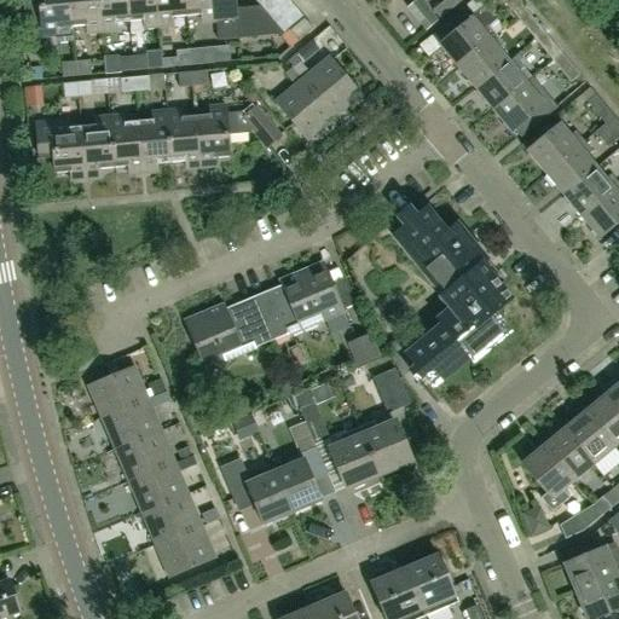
[(69,0),(23,0),(27,39),(55,35),(56,44),(74,42),(73,28),(69,0)]
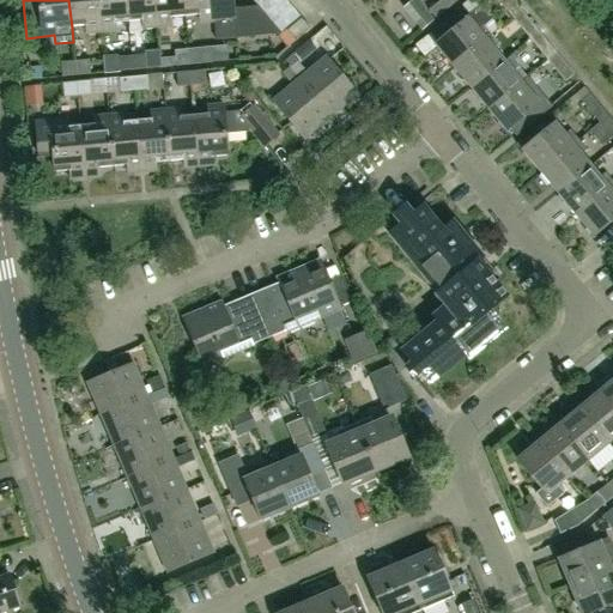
[(101,32),(97,0),(68,0),(72,28),(85,25),(86,34),(101,32)]
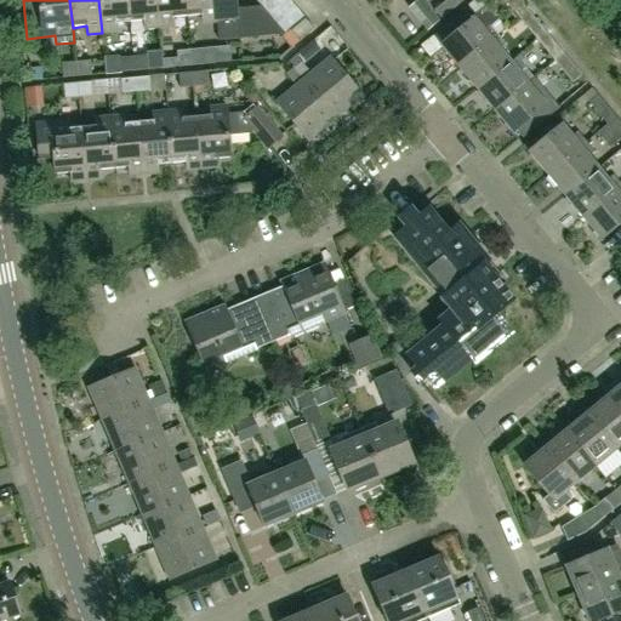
[(130,23),(127,0),(98,0),(102,33),(115,32),(115,24),(130,23)]
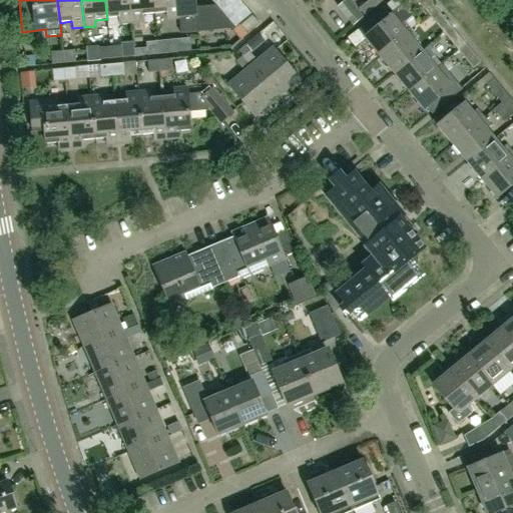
[(105,0),(107,19),(119,18),(120,24),(132,23),(129,0),(105,0)]
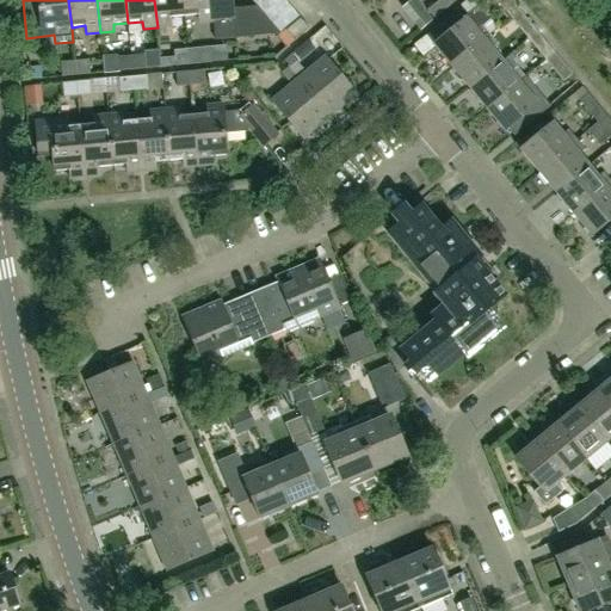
[(154,0),(158,28),(171,26),(170,18),(184,17),(181,0),(154,0)]
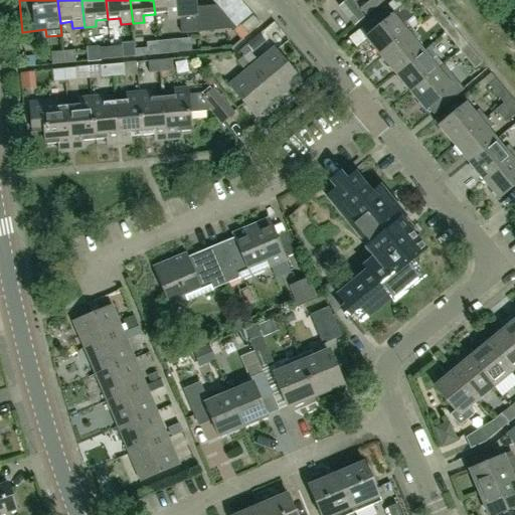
[(153,0),(155,14),(166,13),(167,19),(179,18),(180,34),(198,32),(195,0),(153,0)]
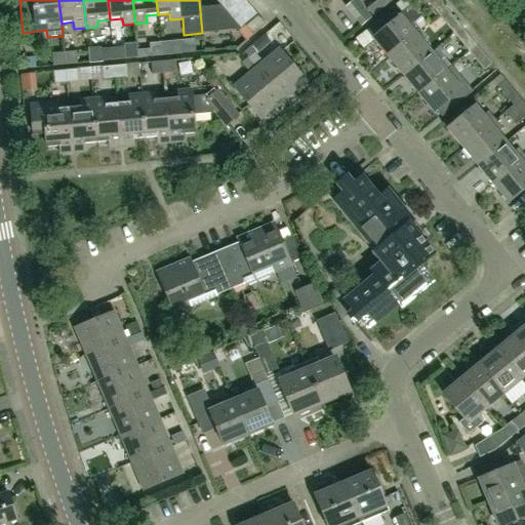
[(241,0),(223,0),(219,3),(221,6),(227,12),(241,0)]
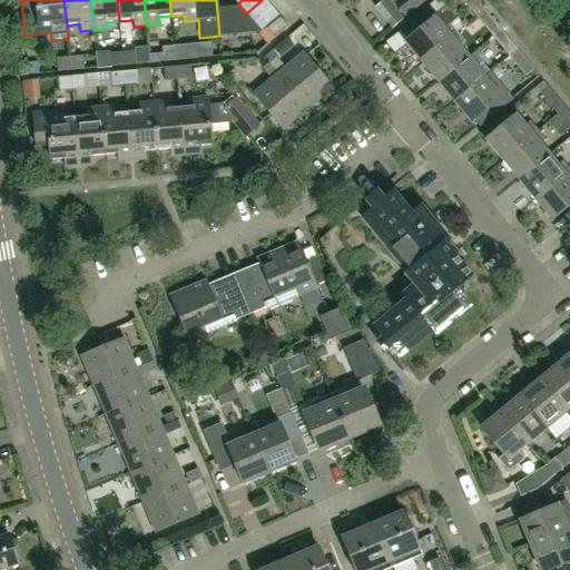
[(254,22),(272,8),(265,0),(262,0),(246,13),(254,22)]
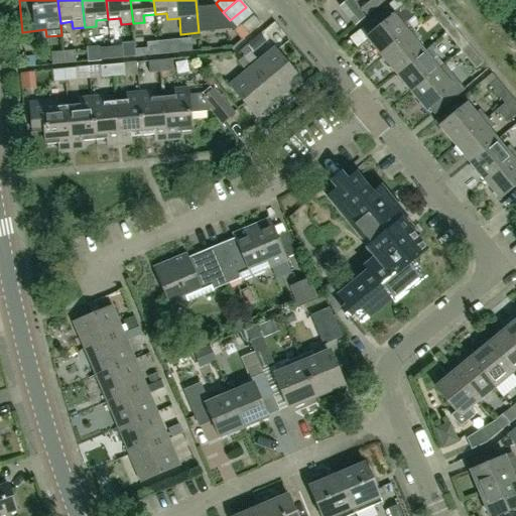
[(347,0),(339,7),(355,26),(365,18),(350,0),(347,0)]
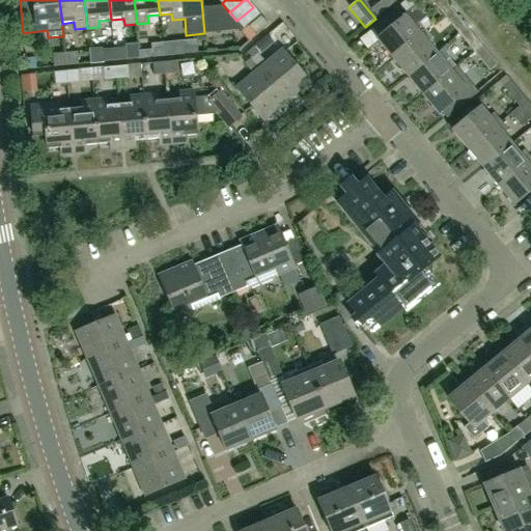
[(395,2),(393,0),(382,0),(370,9),(378,18),(395,2)]
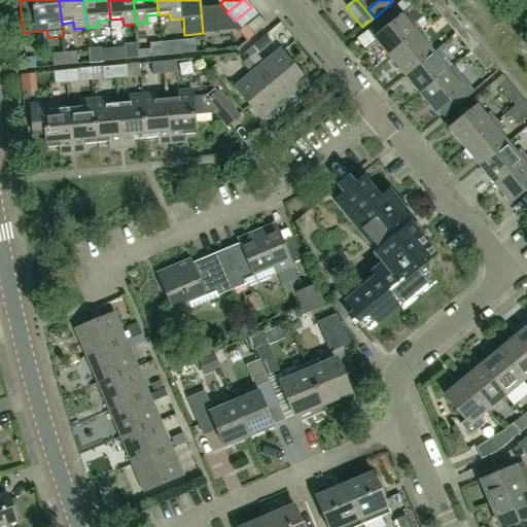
[(441,15),(448,9),(440,0),(422,0),(427,5),(430,3),(441,15)]
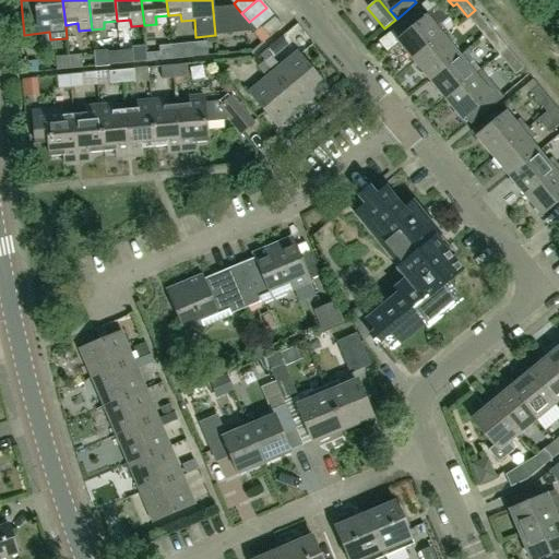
[(414,61),(449,32),(442,24),(449,18),(438,6),(428,13),(423,7),(392,32),(400,39),(396,42),(414,61)]
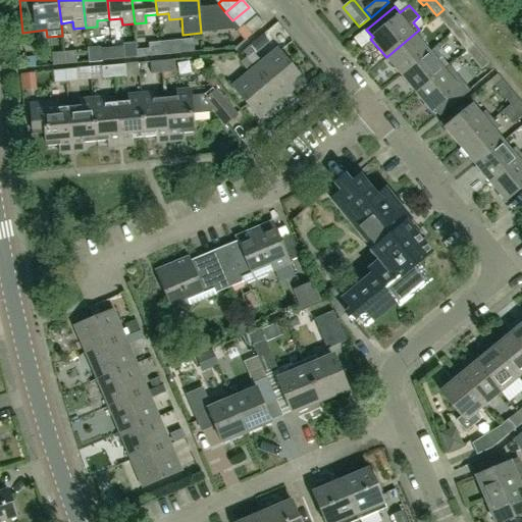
[(256,15),(249,7),(232,20),(240,29),(244,25),(245,25),(256,15)]
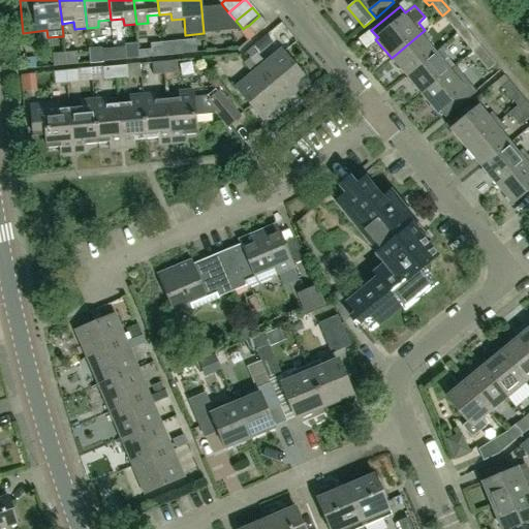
[(449,9),(442,16),(457,34),(465,28),(449,9)]
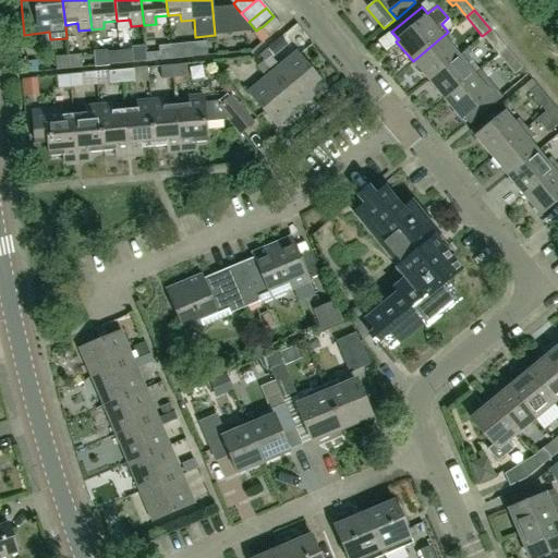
[(274,16),(262,27),(269,37),(281,26),(274,16)]
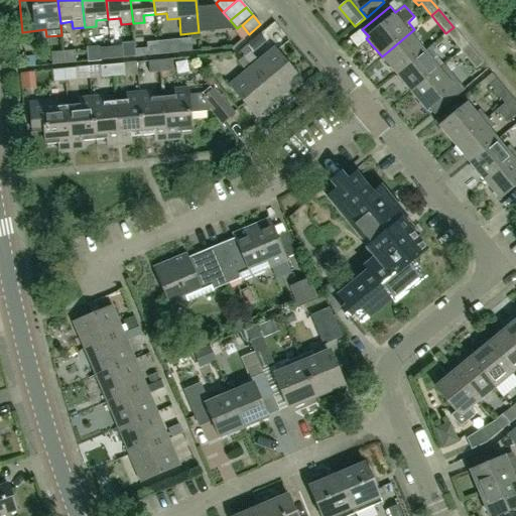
[(421,38),(414,29),(382,56),(396,75),(424,51),(417,41),(421,38)]
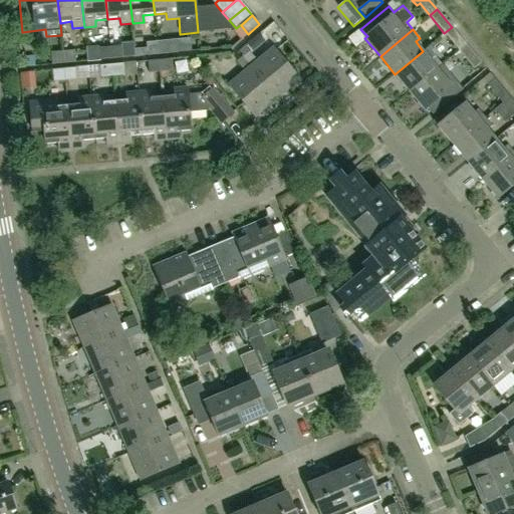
[(158,43),(159,55),(180,53),(178,39),(158,41),(158,43)]
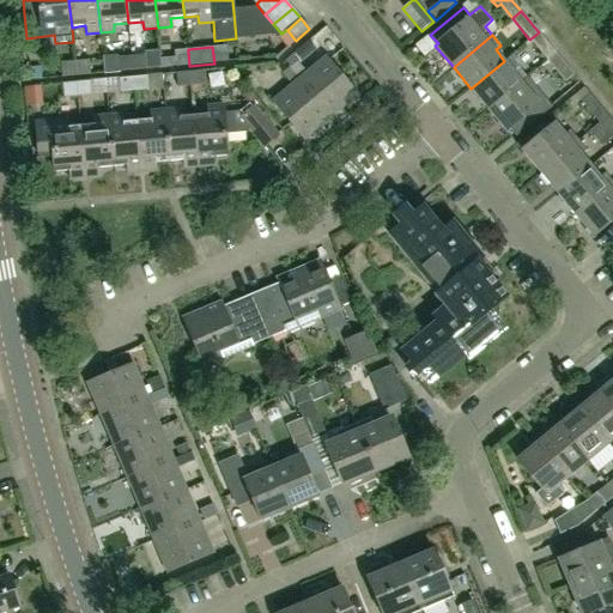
[(162,68),(161,56),(161,49),(144,52),(145,55),(132,56),(133,71),(145,70),(145,71),(162,68)]
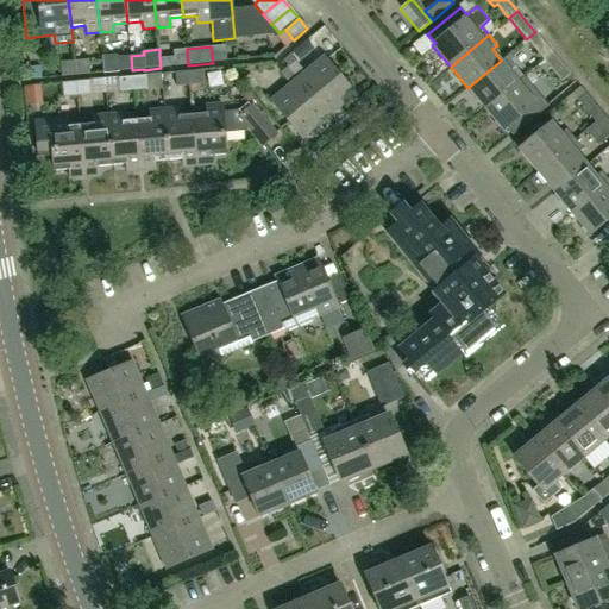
[(188,66),(187,51),(173,52),(174,67),(188,66)]
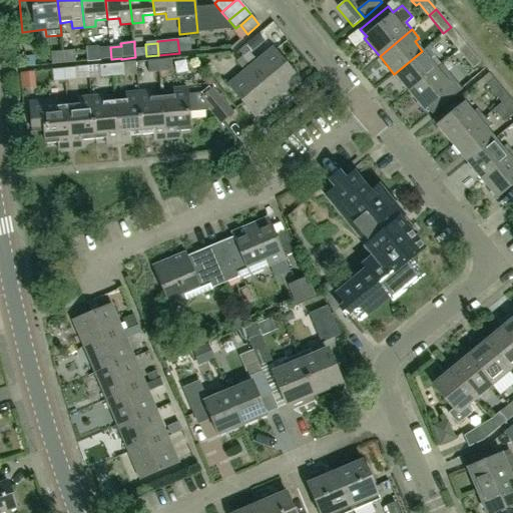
[(466,45),(458,51),(473,69),(480,63),(466,45)]
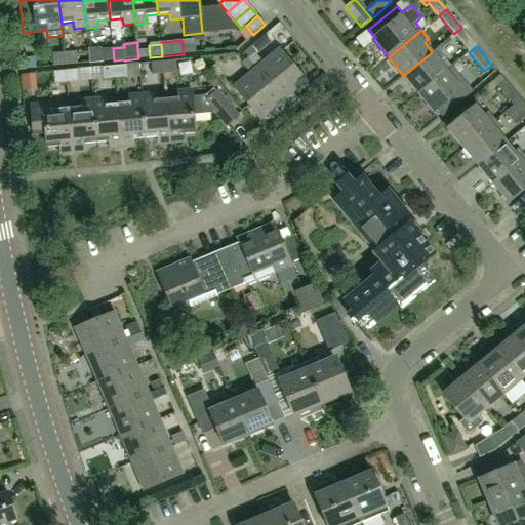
[(114,61),(113,48),(87,50),(89,64),(114,61)]
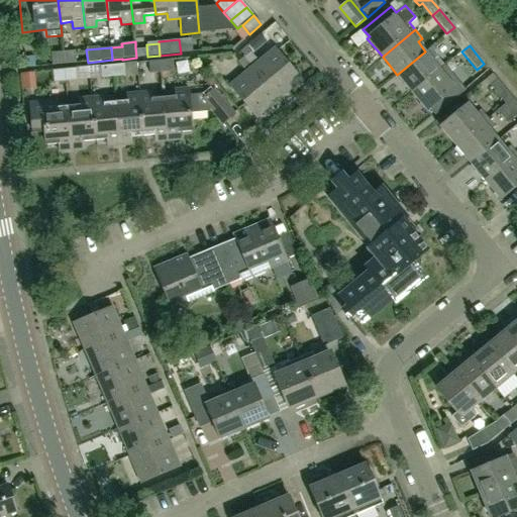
[(251,67),(279,99),(302,80),(275,47),(259,61),(250,52),(243,58),(251,67)]
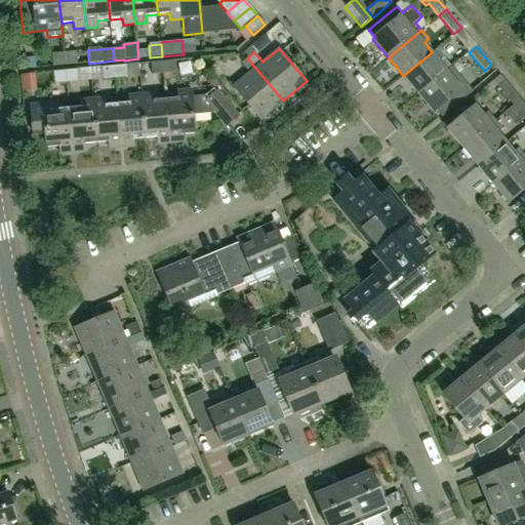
[(76,52),(65,53),(66,66),(77,65),(76,52)]
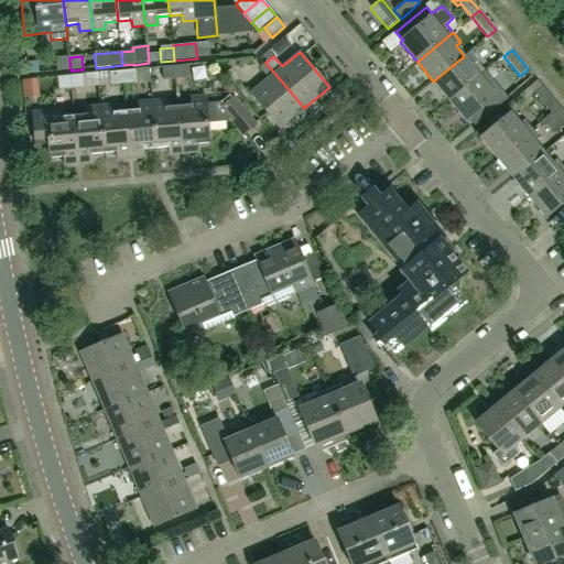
[(473,66),(464,56),(433,82),(449,101),(485,72),(477,63),(473,66)]
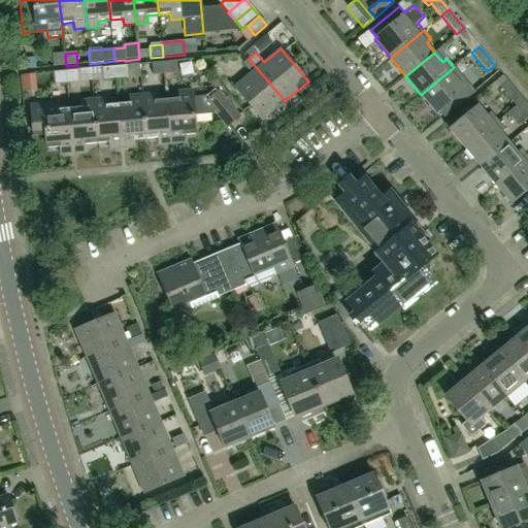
[(66,66),(65,54),(52,55),(53,67),(66,66)]
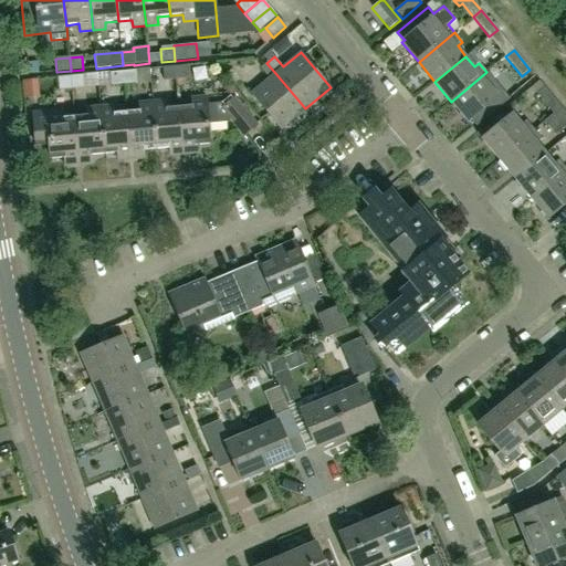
[(192,65),(176,66),(177,80),(194,77),(192,65)]
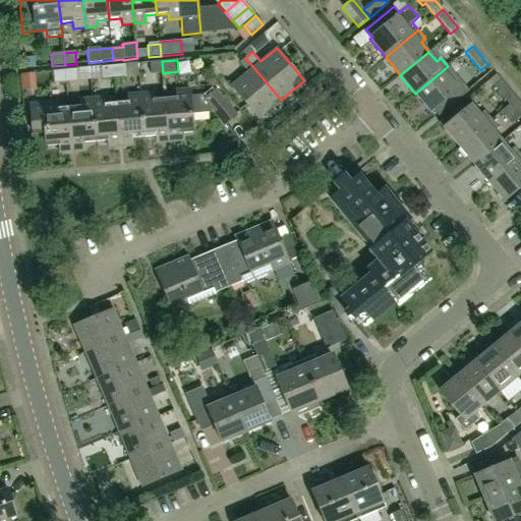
[(163,73),(162,61),(150,63),(151,74),(163,73)]
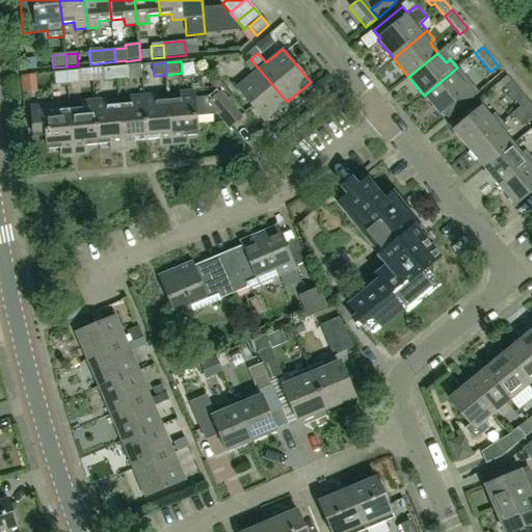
[(116,68),(117,80),(129,79),(128,65),(116,68)]
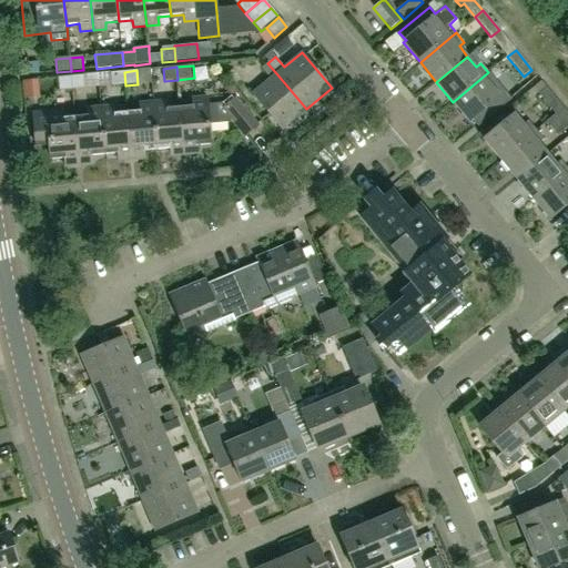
[(125,85),(124,72),(110,73),(111,87),(125,85)]
